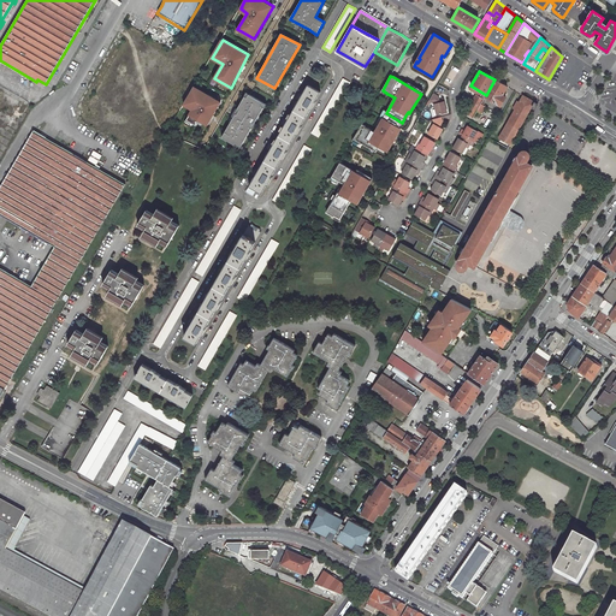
[(484,98),(501,107),(505,98),(503,95),(508,87),(495,80),(486,95),(484,98)]
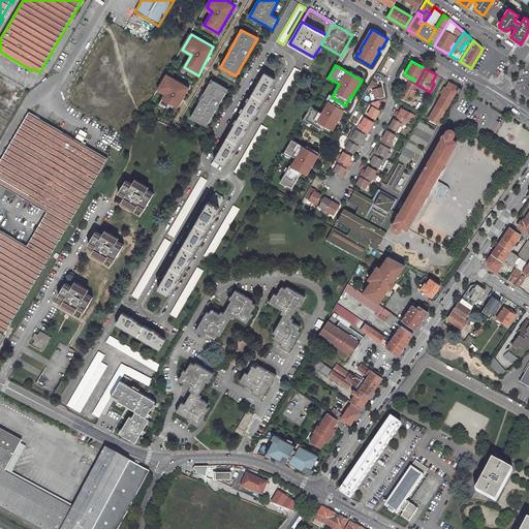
[(190,88),(167,73),(157,90),(164,94),(162,98),(179,107),(190,88)]
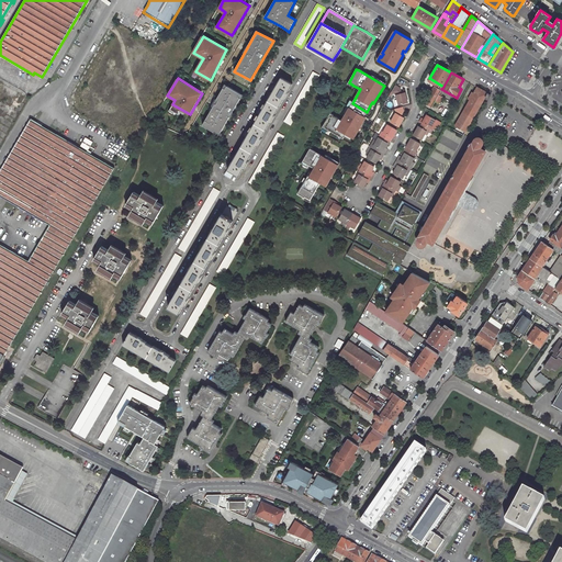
[(227,169),(233,172),(239,176),(293,85),(281,78),(227,169)]
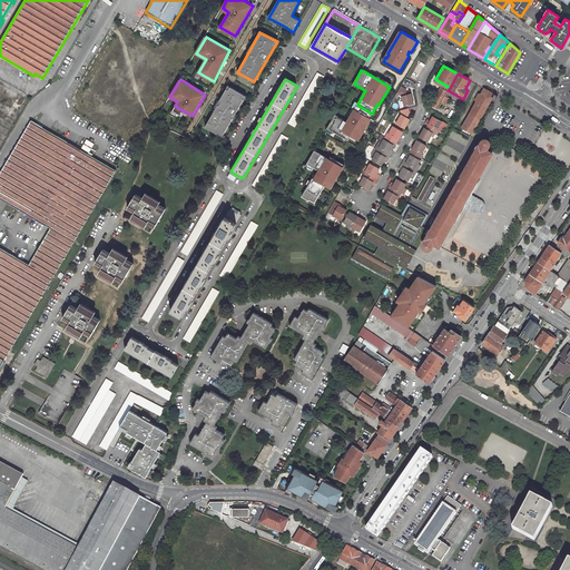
[(435,79),(434,81),(444,88),(443,90),(446,92),(448,90),(450,88),(435,79)]
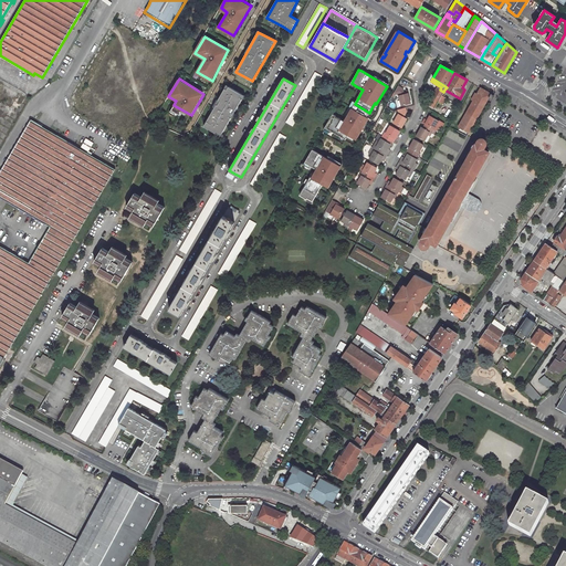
[(227,85),(203,127),(220,136),(243,95),(227,85)]
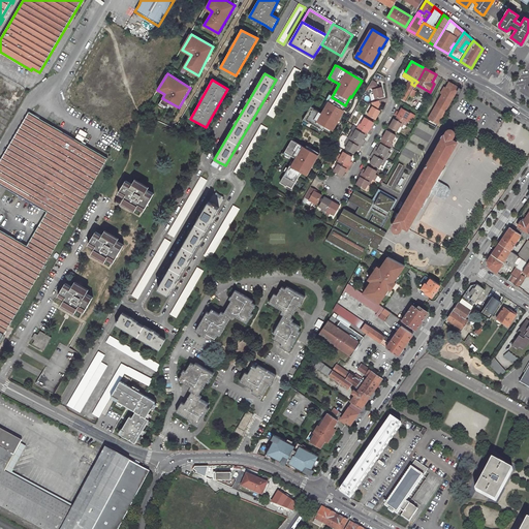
[(372,89),(374,98),(383,96),(380,87),(377,88),(376,83),(372,80),(368,87),(372,89)]
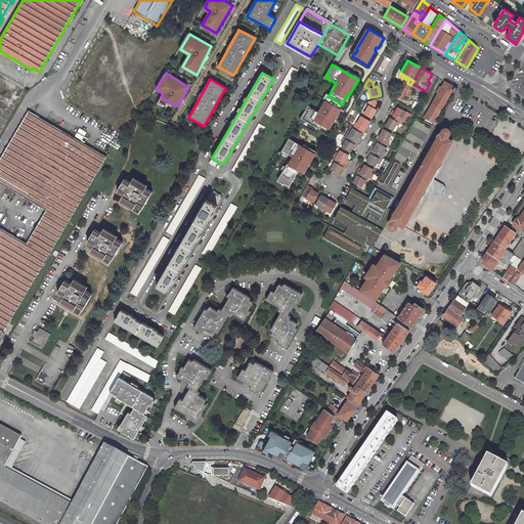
[(407,83),(403,81),(395,95),(402,99),(405,95),(408,88),(410,86),(410,85),(407,83)]
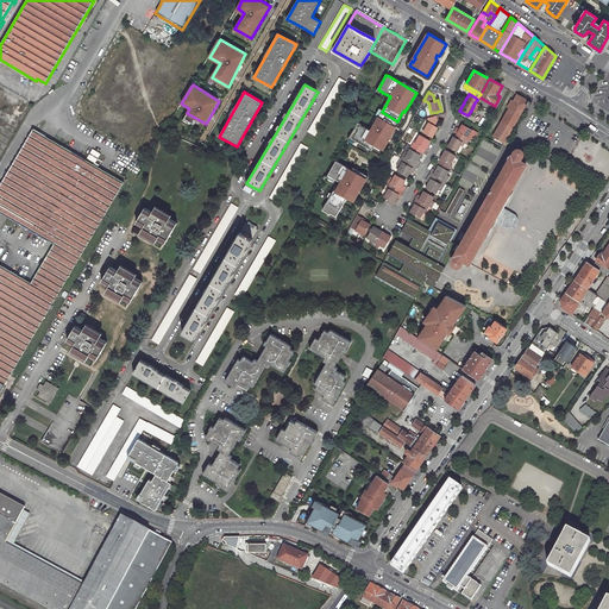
[(528,101),(518,95),(502,121),(513,129),(525,107),(528,101)]
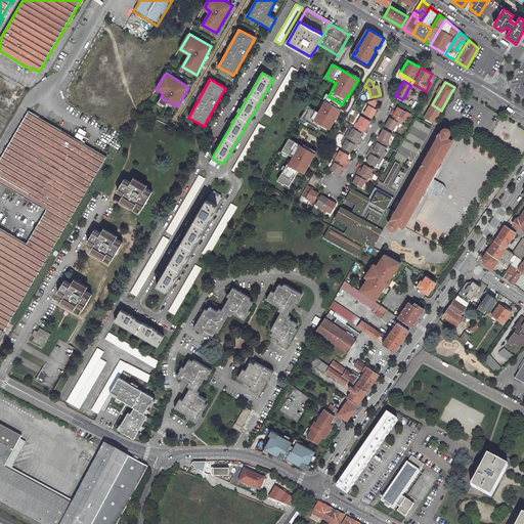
[(319,113),(308,105),(301,118),(306,121),(319,129),(321,125),(330,129),(339,113),(337,112),(339,108),(342,104),(329,96),(319,113)]
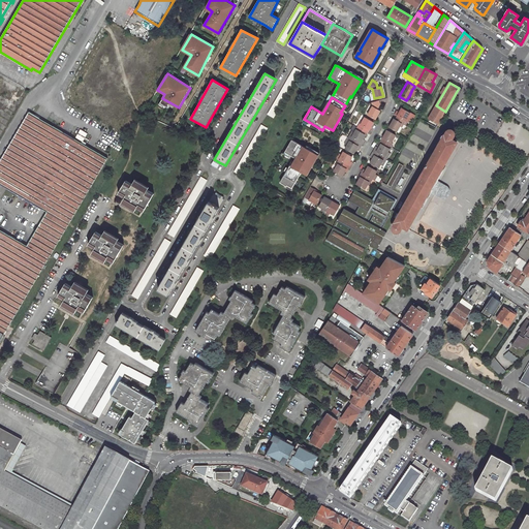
[(374,119),(379,111),(376,109),(379,104),(378,100),(371,102),(372,106),(367,115),(374,119)]
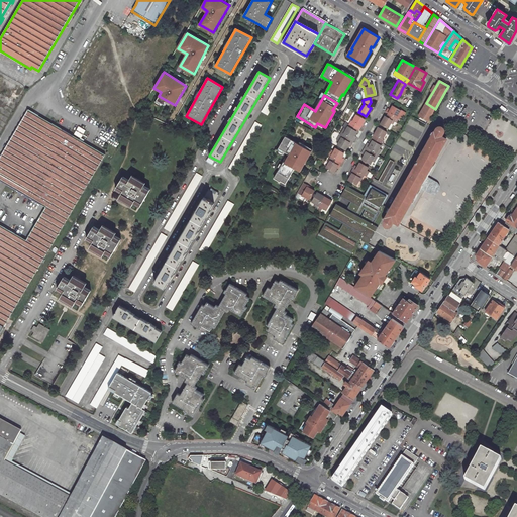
[(435,109),(426,103),(419,116),(428,121),(435,109)]
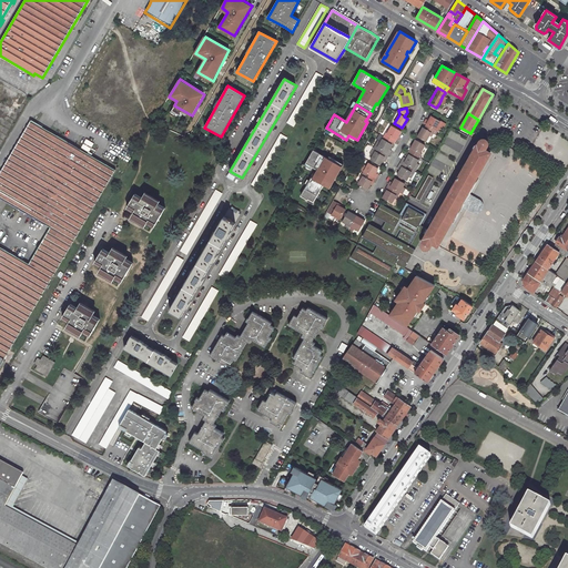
[(436,131),(438,132),(442,127),(443,128),(445,124),(432,117),(428,121),(426,120),(424,123),(426,125),(428,127),(436,131)]
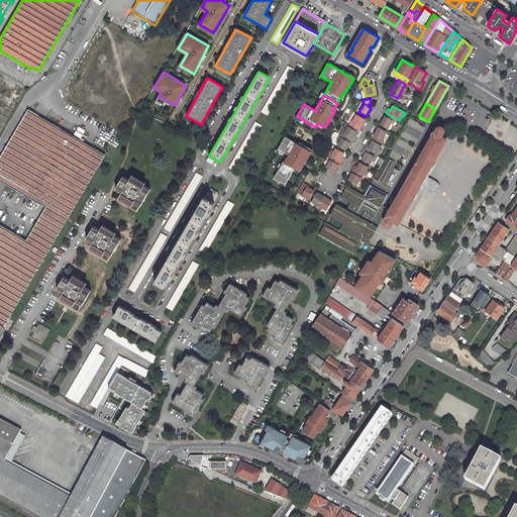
[(26,241),(0,225),(0,334),(14,310),(71,214),(76,204),(105,156),(28,110),(0,158),(0,181),(46,208),(26,241)]
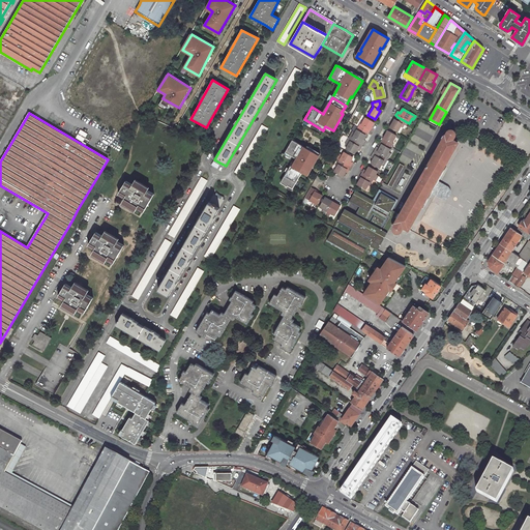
[(362,130),(367,133),(374,122),(365,117),(361,124),(360,123),(357,127),(362,130)]
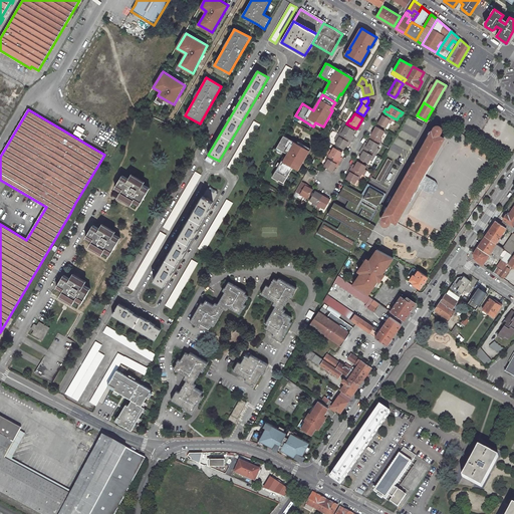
[(378,123),(386,129),(389,122),(390,120),(393,121),(395,118),(388,114),(386,117),(383,116),(382,115),(378,123)]
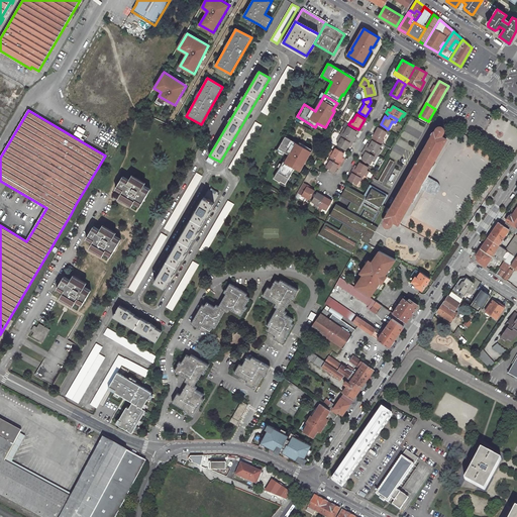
[(340,132),(348,136),(347,138),(350,139),(353,134),(355,130),(352,128),(347,125),(346,128),(343,127),(340,132)]
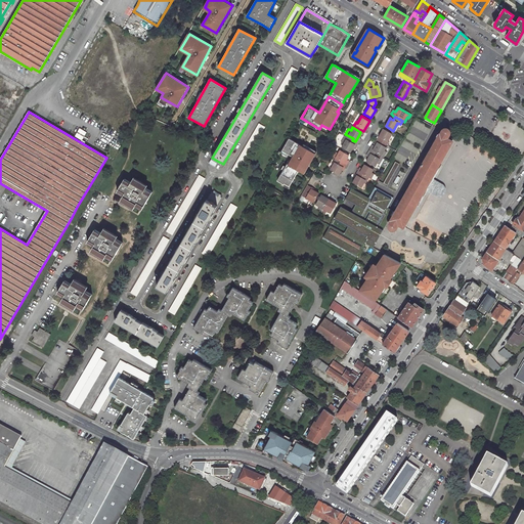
[(388,140),(392,134),(384,129),(377,139),(379,140),(382,142),(387,145),(389,141),(388,140)]
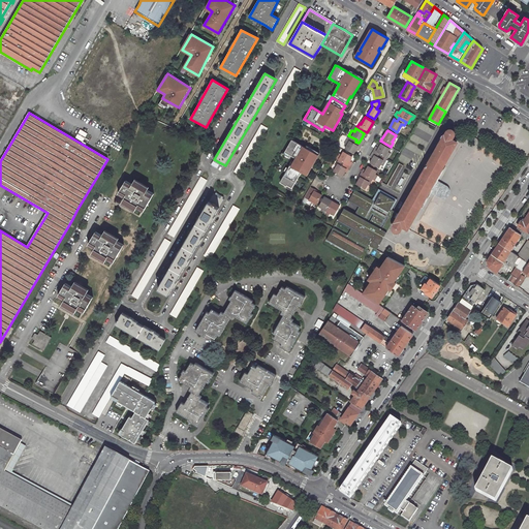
[(444,137),(432,158),(444,165),(457,145),(452,142),(455,136),(455,134),(455,133),(454,132),(452,131),(450,131),(449,131),(448,133),(447,134),(445,137),(444,137)]
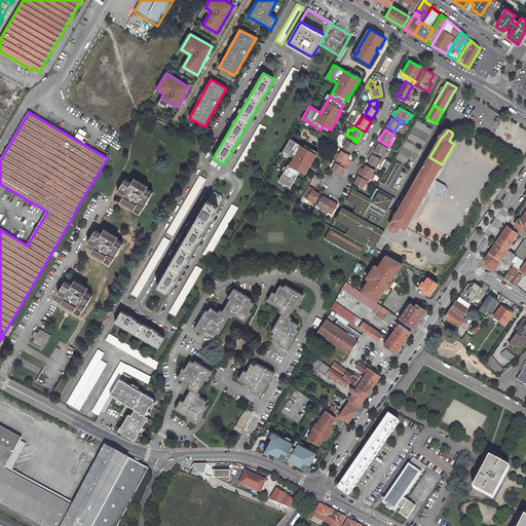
[(342,147),(348,150),(351,152),(357,142),(353,141),(352,142),(345,138),(342,142),(344,144),(342,147)]
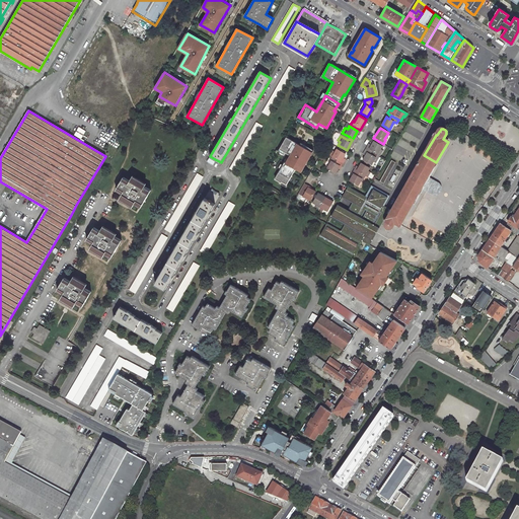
[(302,168),(312,152),(286,137),(280,149),(285,152),(290,155),(286,163),(285,162),(275,178),(281,182),(281,181),(286,184),(295,168),(299,170),(301,167),(302,168)]
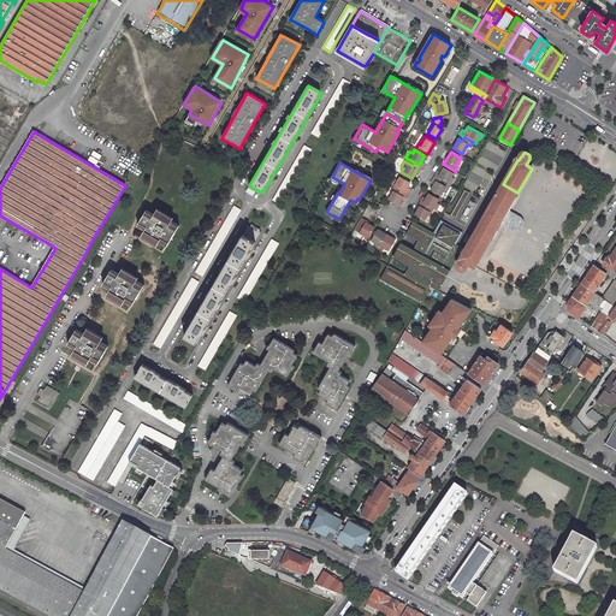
[(442,178),(451,184),(455,178),(451,176),(454,172),(448,169),(444,166),(440,172),(439,171),(438,171),(434,177),(438,178),(440,181),(442,178)]
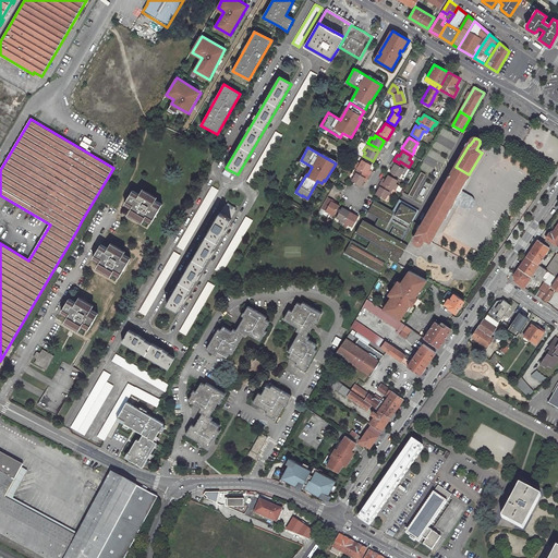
[(356,168),(368,176),(371,171),(367,170),(371,166),(362,160),(360,164),(356,162),(354,167),(356,168)]
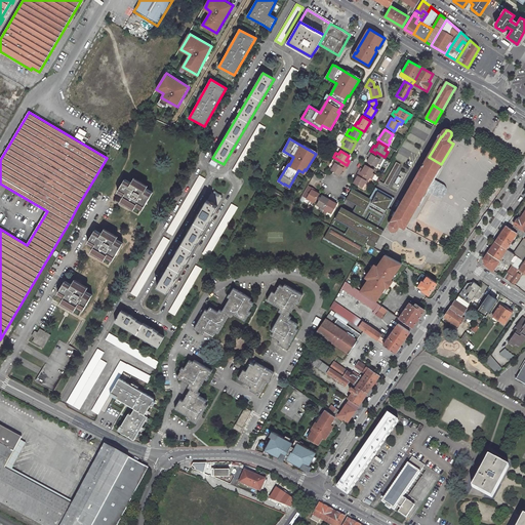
[(366,161),(375,166),(377,163),(379,164),(382,160),(374,155),(375,154),(373,152),(370,151),(366,158),(366,161)]
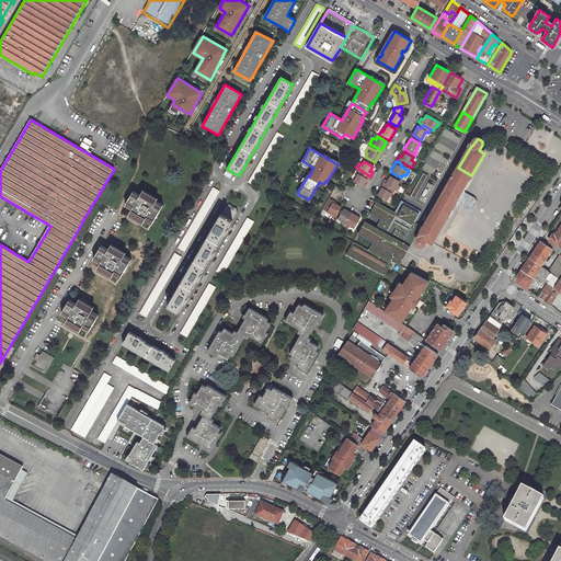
[(471,175),(458,168),(447,187),(459,194),(471,175)]
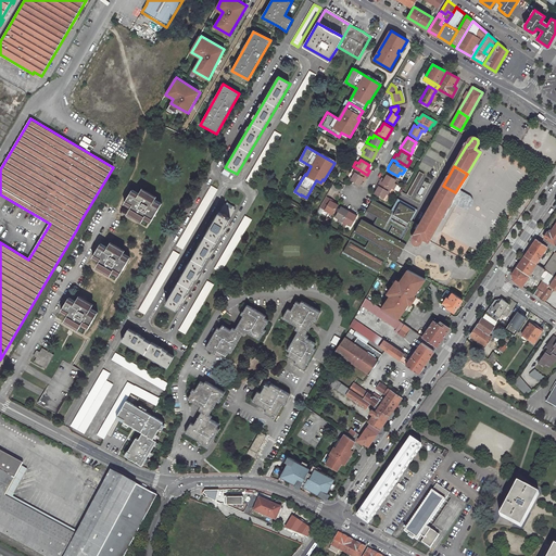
[(350,179),(355,182),(357,184),(358,185),(363,177),(365,178),(367,175),(355,167),(353,171),(354,172),(350,179)]
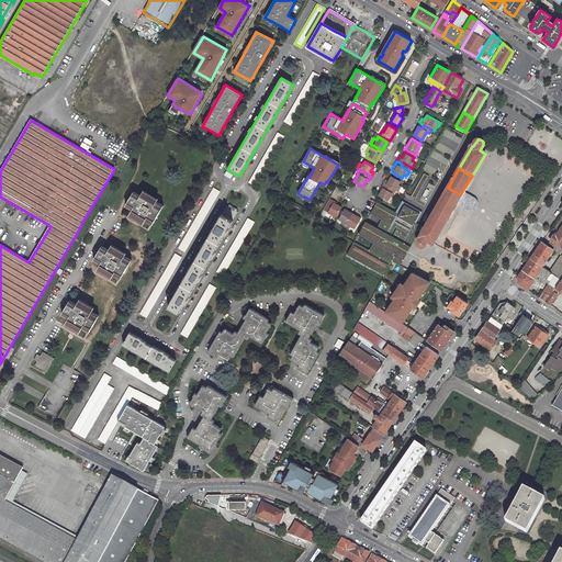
[(425,173),(412,197),(416,199),(428,176),(425,173)]
